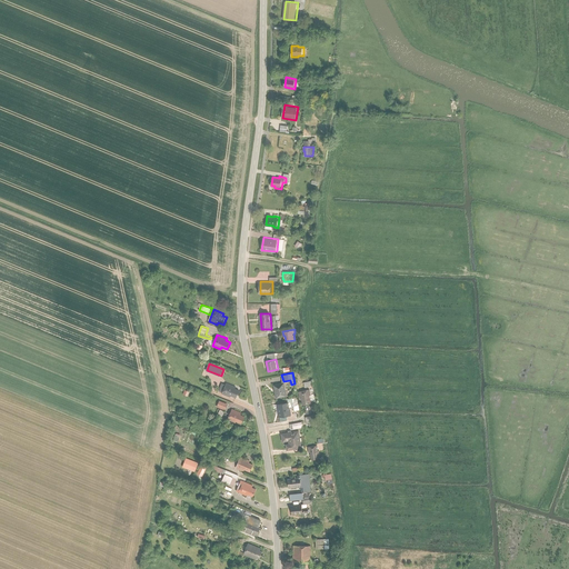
[(288,396),(285,381),(275,383),(277,398),(288,396)]
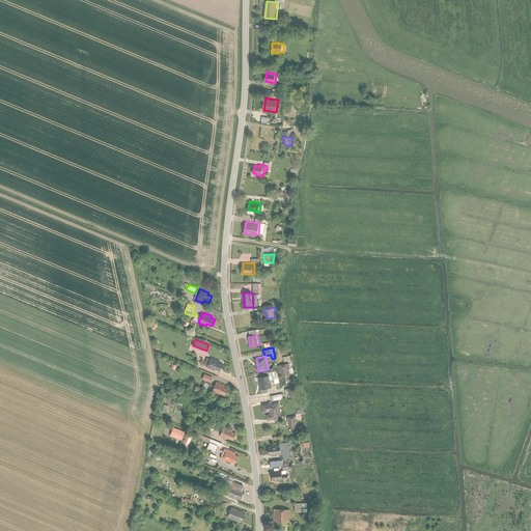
[(221,361),(212,357),(207,367),(216,371),(217,369),(221,370),(224,364),(220,362),(221,361)]
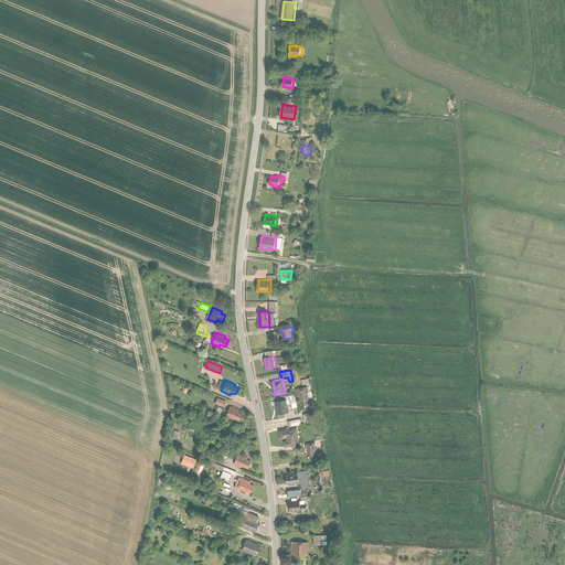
[(309,387),(297,388),(298,396),(300,396),(301,401),(309,400),(309,394),(310,394),(309,387)]
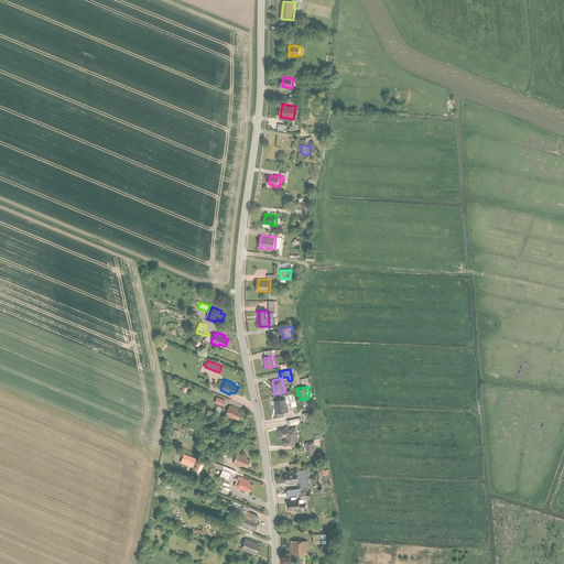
[(225,407),(227,400),(218,397),(215,403),(225,407)]
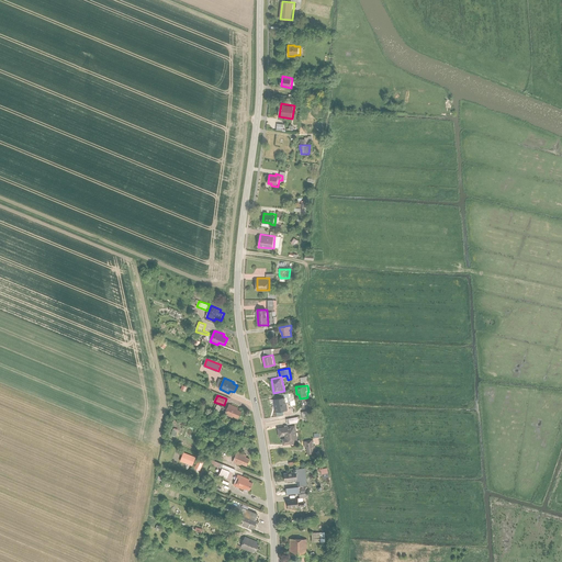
[(289,409),(287,396),(274,398),(277,412),(289,409)]
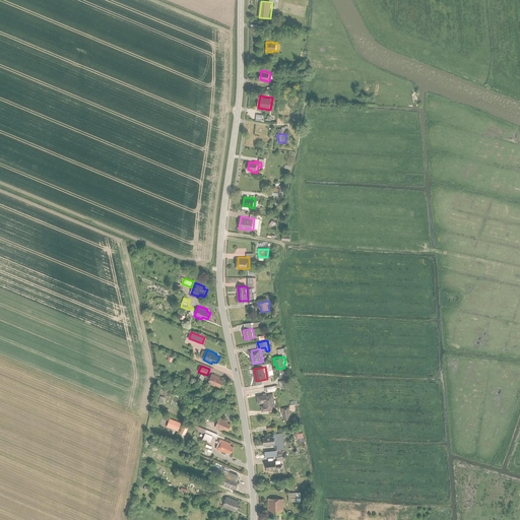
[(221,377),(212,373),(208,384),(216,387),(217,385),(222,387),(225,380),(220,378),(221,377)]
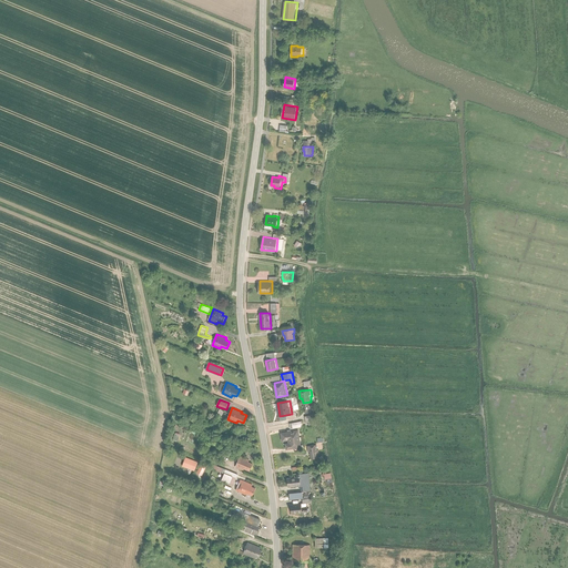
[(300,429),(282,432),(283,440),(290,439),(290,443),(286,444),(287,449),(303,447),(300,429)]
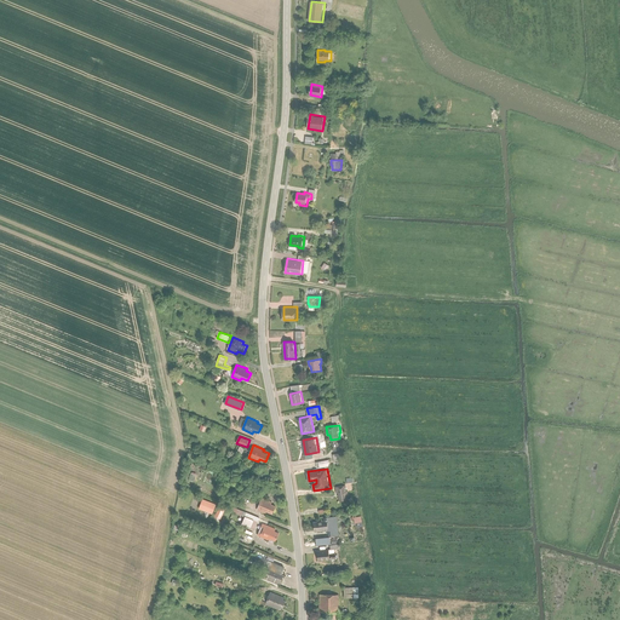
[(346,486),(337,487),(337,492),(339,492),(340,500),(349,499),(348,491),(346,491),(346,486)]
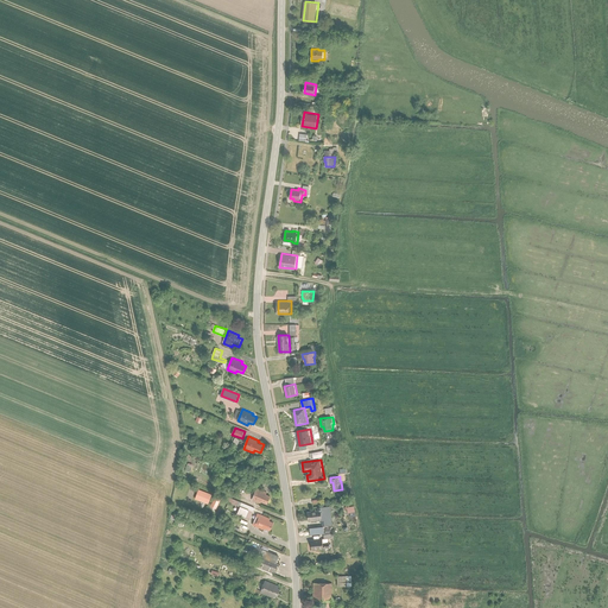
[(266,491),(258,487),(253,500),(261,504),(263,502),(268,505),(272,495),(265,492),(266,491)]
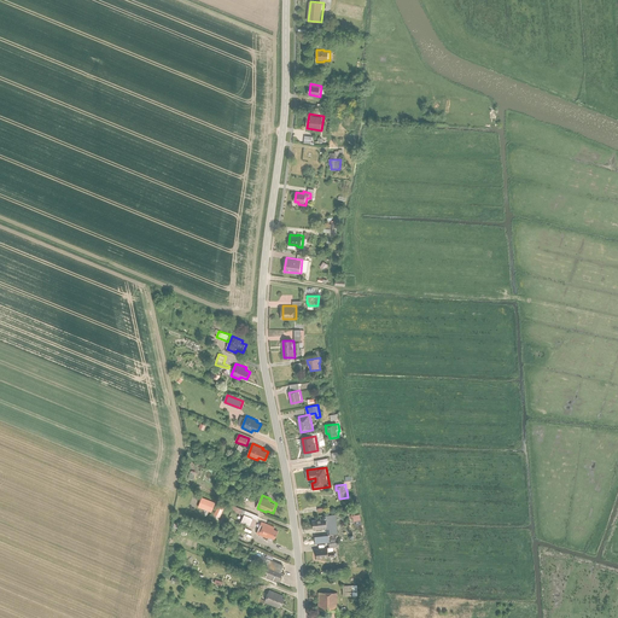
[(221,518),(226,507),(219,505),(215,514),(221,518)]
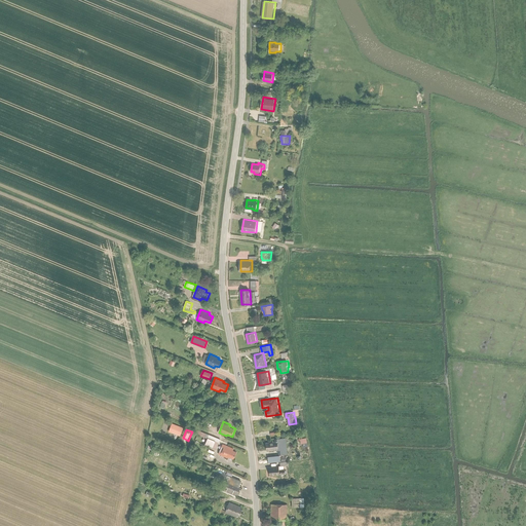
[(205,437),(204,439),(208,440),(205,444),(218,448),(221,438),(199,430),(198,434),(205,437)]
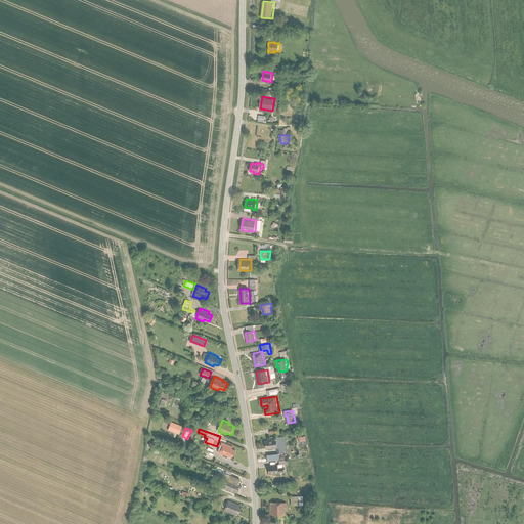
[(276,437),(277,439),(277,448),(278,452),(288,451),(286,436),(276,437)]
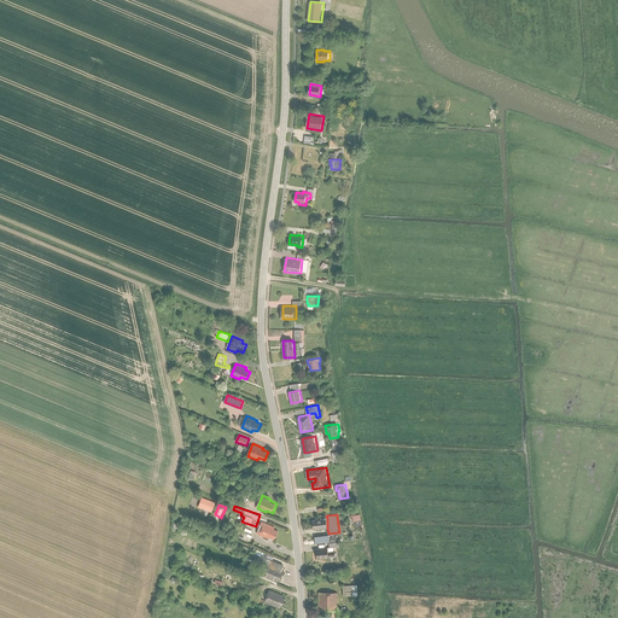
[(327,518),(314,519),(314,530),(327,529),(327,518)]
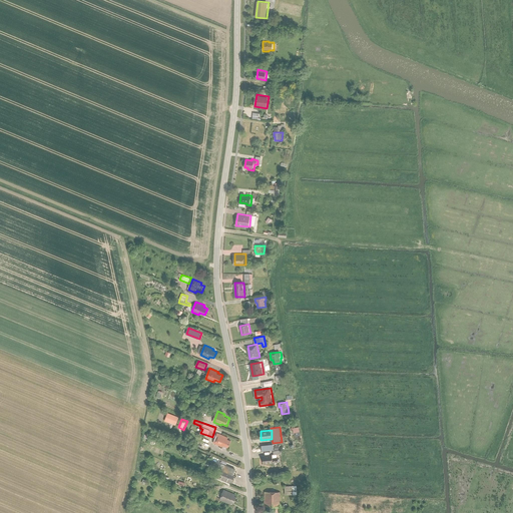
[(229,448),(232,440),(228,439),(229,437),(217,433),(213,443),(223,447),(223,446),(229,448)]
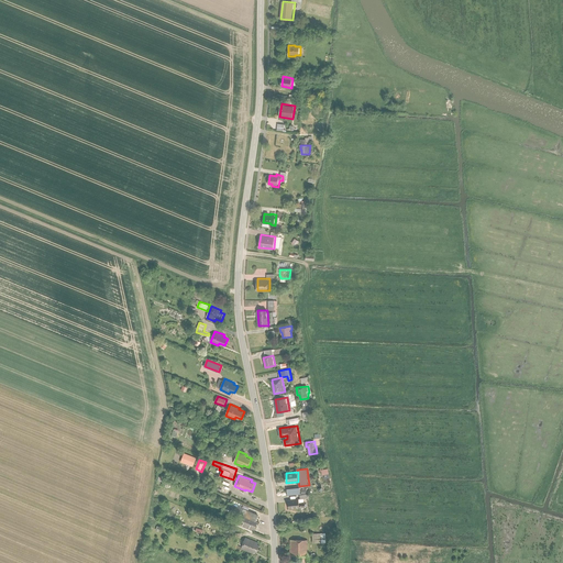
[(289,509),(306,507),(306,503),(300,503),(299,497),(288,498),(289,509)]
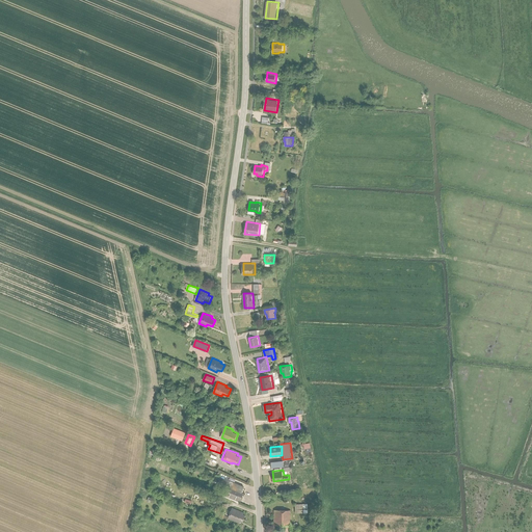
[(242,493),(245,486),(229,480),(227,487),(230,488),(227,497),(241,502),(244,494),(242,493)]
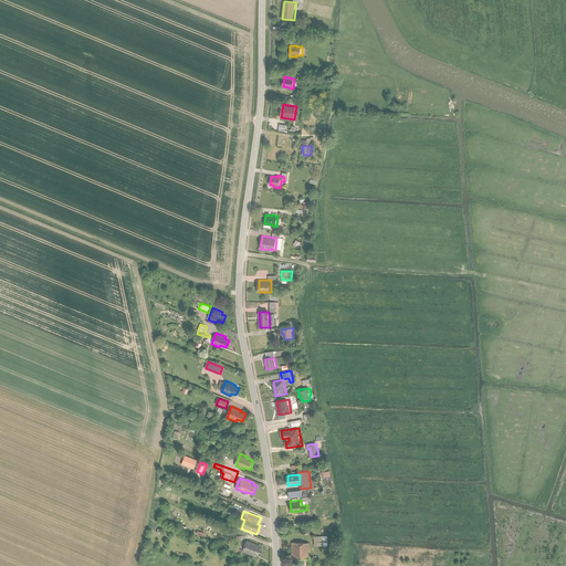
[(315,535),(315,545),(324,545),(324,535),(315,535)]
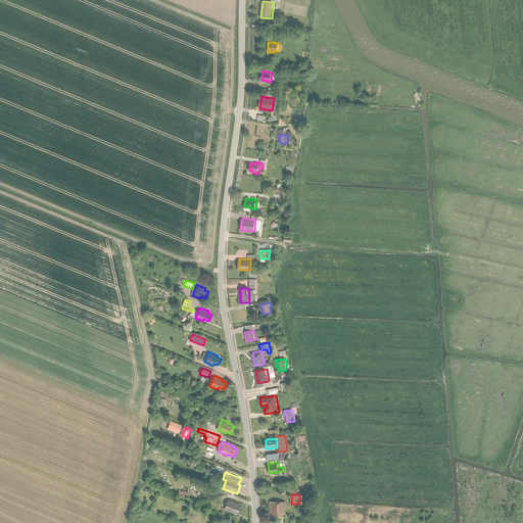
[(241,503),(229,498),(225,509),(236,514),(237,512),(239,513),(242,506),(240,506),(241,503)]
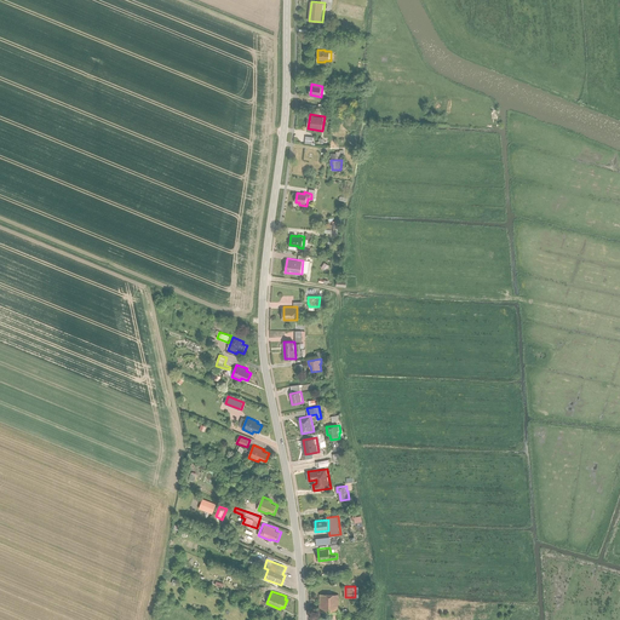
[(340,593),(320,593),(320,612),(340,612),(340,593)]
